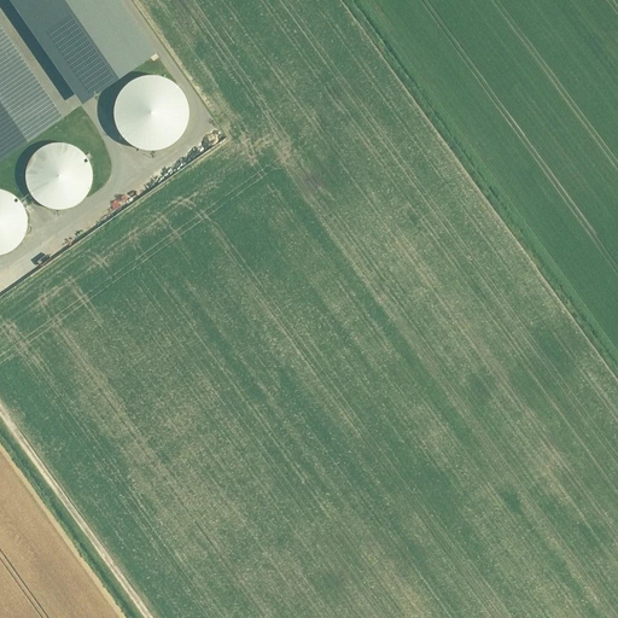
[(114,0),(25,0),(93,97),(153,56),(114,0)]
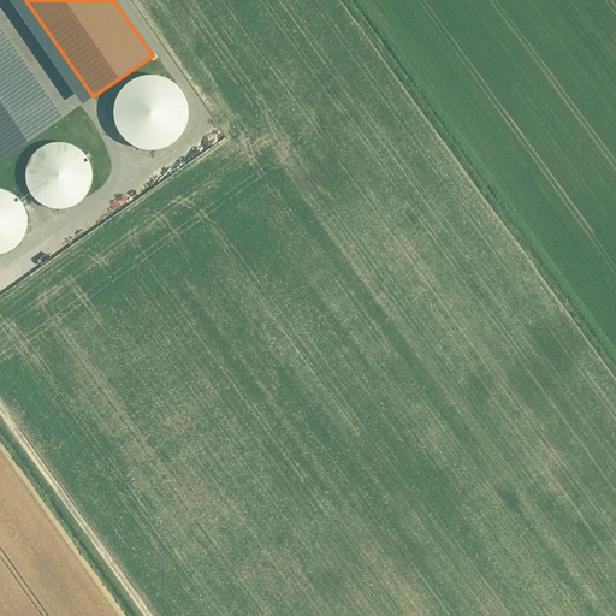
[(0,51),(0,160),(52,125),(0,51)]
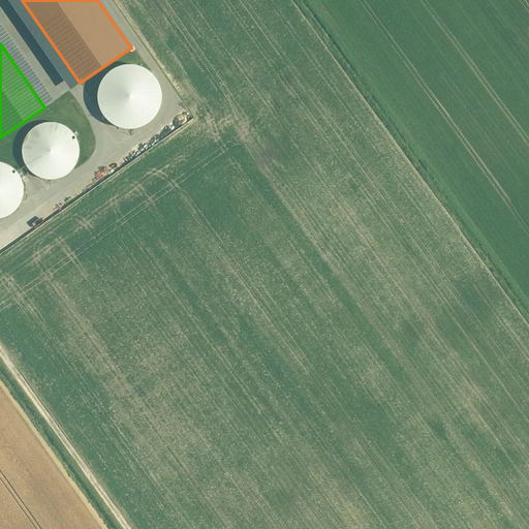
[(97,91),(96,98),(98,105),(100,113),(104,118),(110,123),(116,126),(123,129),(130,129),(137,128),(145,126),(150,122),(155,117),(159,111),(161,103),(162,97),(161,89),(159,82),(154,75),(149,70),(143,66),(134,64),(127,64),(120,65),(113,68),(106,72),(102,78),(99,85),(97,91)]
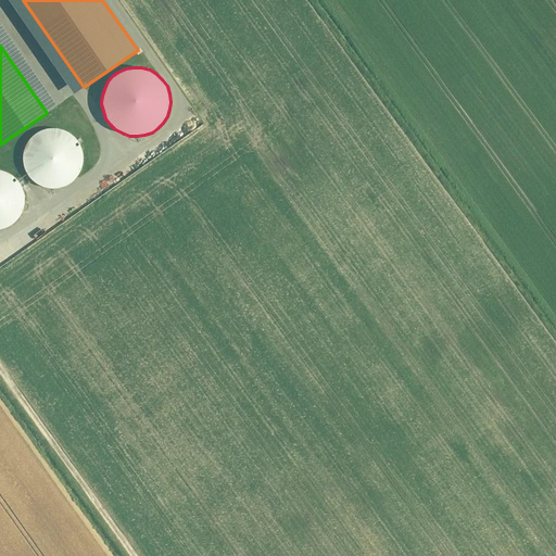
[(43,131),(37,134),(32,138),(27,144),(24,151),(23,158),(23,165),(25,173),(29,178),(35,184),(40,188),(48,189),(55,190),(62,188),(70,185),(75,180),(79,174),(81,167),(83,160),(81,153),(79,147),(75,141),(71,136),(64,133),(58,130),(50,130),(43,131)]
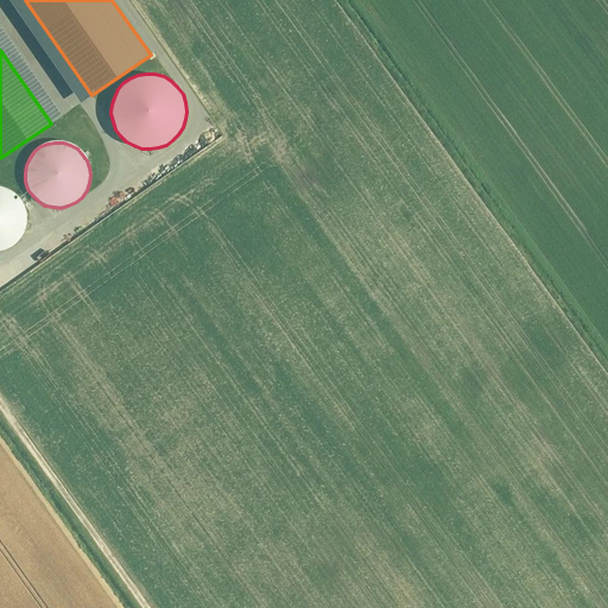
[(0,252),(1,252),(8,249),(16,245),(20,239),(24,232),(26,225),(26,216),(25,209),(21,202),(16,196),(10,191),(2,188),(0,188),(0,252)]
